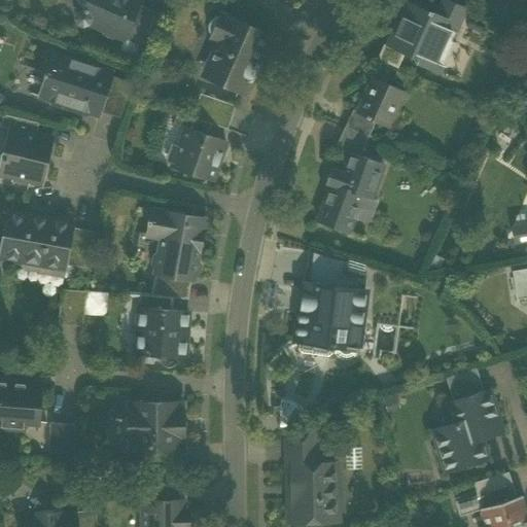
[(89,24),(125,39),(140,5),(141,2),(137,0),(88,0),(83,10),(78,12),(76,19),(78,24),(83,26),(89,24)]
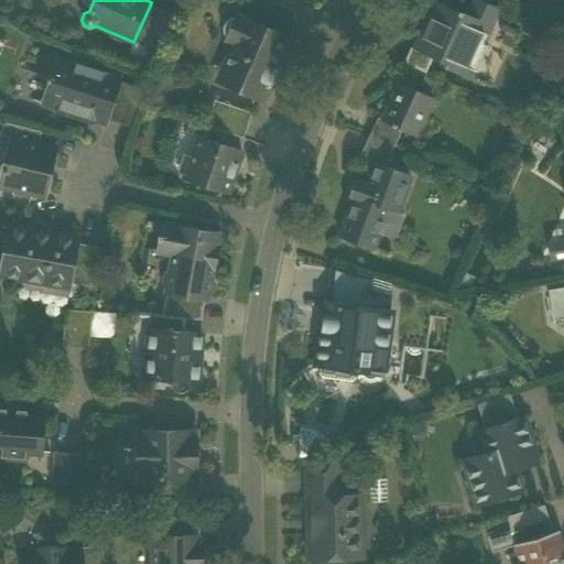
[(447,64),(448,65),(464,34),(479,42),(484,43),(499,10),(477,0),(474,0),(467,15),(459,11),(458,13),(432,1),(427,12),(431,13),(413,49),(433,57),(447,64)]
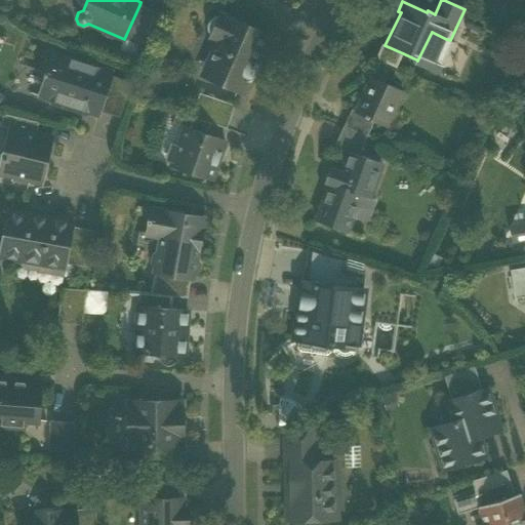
[(124,39),(147,49),(162,15),(139,5),(124,39)]
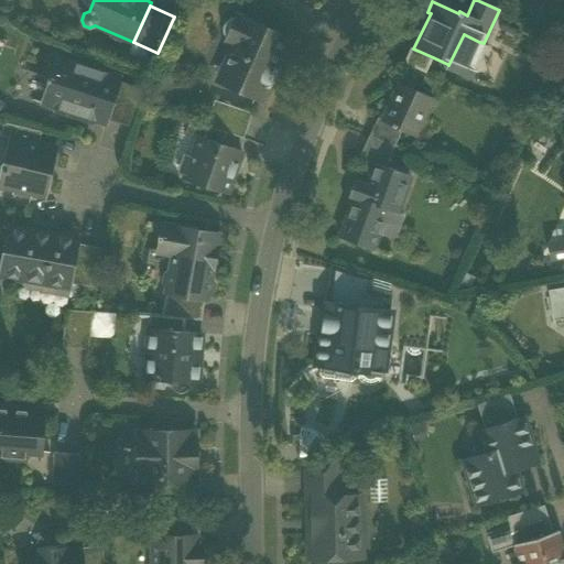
[(218,80),(261,99),(267,86),(262,84),(270,67),(273,69),(288,39),(245,20),(237,17),(231,18),(226,20),(224,24),(223,30),(223,34),(226,40),(229,41),(235,43),(218,80)]
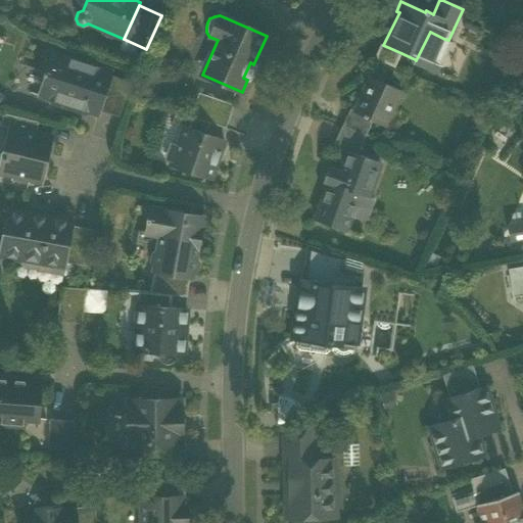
[(437,75),(441,65),(434,61),(444,39),(430,32),(416,60),(415,59),(413,62),(437,75)]
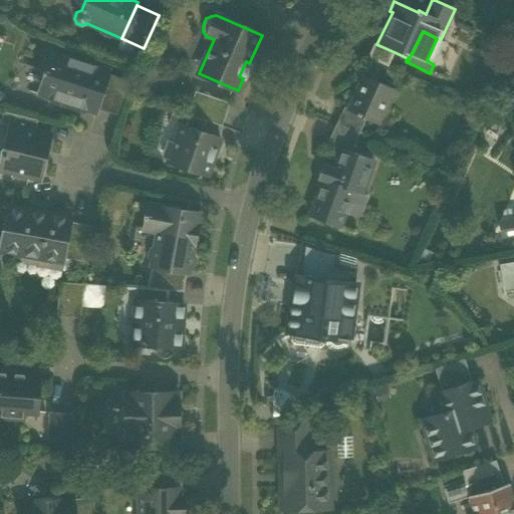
[(441,39),(437,38),(427,60),(434,64),(444,41),(441,39)]
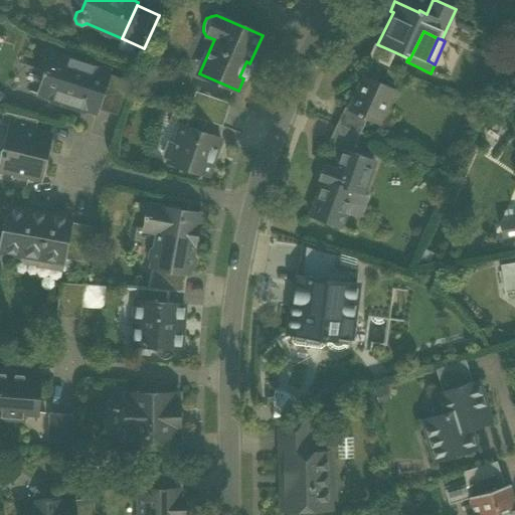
[(368,57),(389,67),(395,52),(377,44),(375,43),(368,57)]
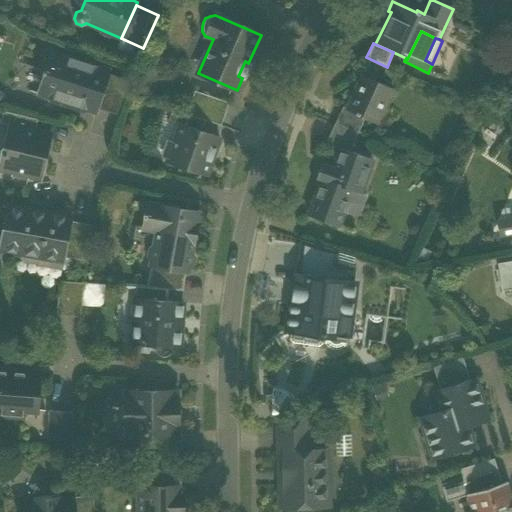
[(65,102),(95,112),(97,109),(108,74),(109,70),(52,52),(46,72),(44,71),(43,73),(45,74),(38,94),(46,96),(49,101),(60,105),(65,102)]
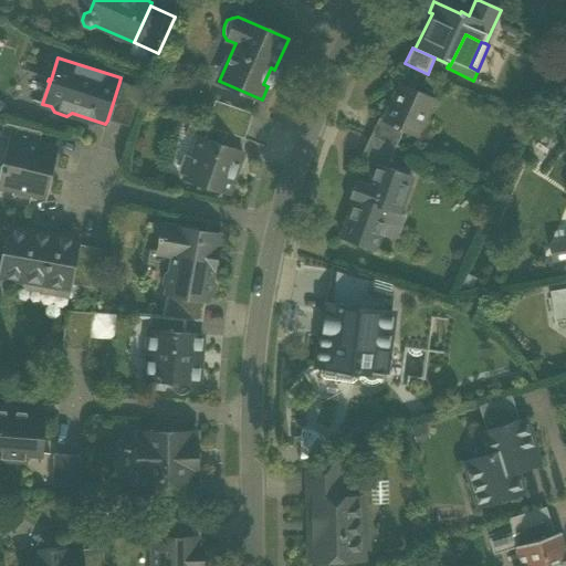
[(107,121),(133,128),(140,103),(145,90),(119,82),(107,121)]
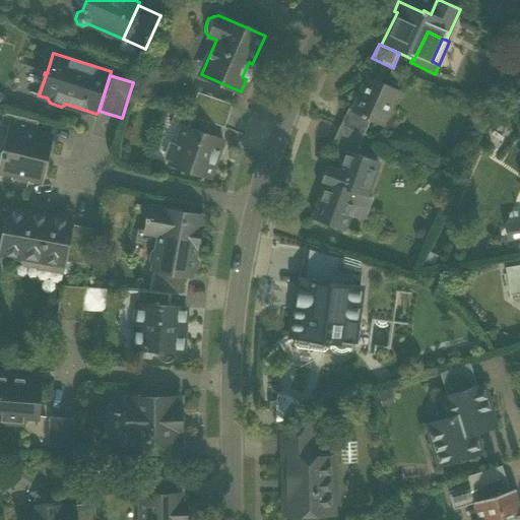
[(370,120),(383,125),(399,90),(368,76),(352,111),(370,120)]
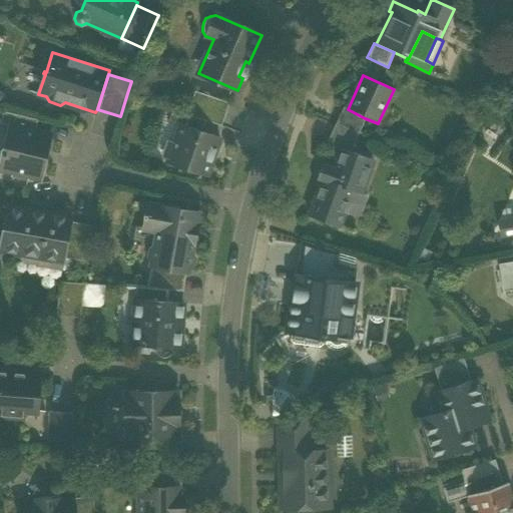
[(194,91),(187,114),(172,109),(168,120),(180,124),(202,132),(206,120),(219,125),(227,102),(194,91)]
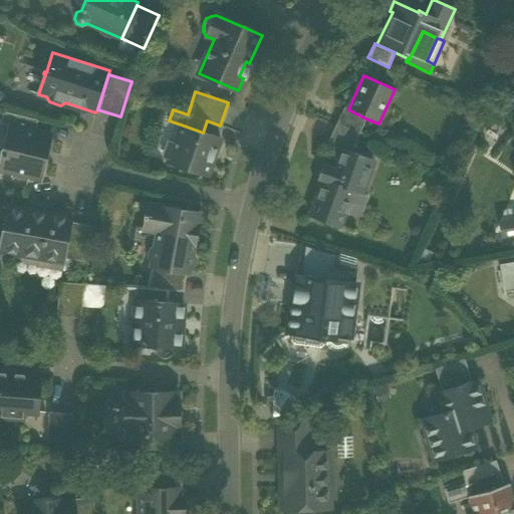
[(344,107),(337,122),(359,133),(365,118),(348,109),(344,107)]
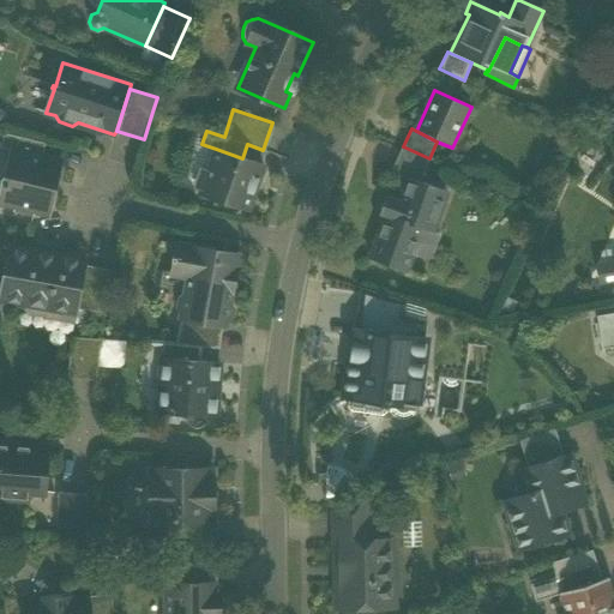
[(11,150),(42,157),(46,144),(4,133),(0,148),(11,150)]
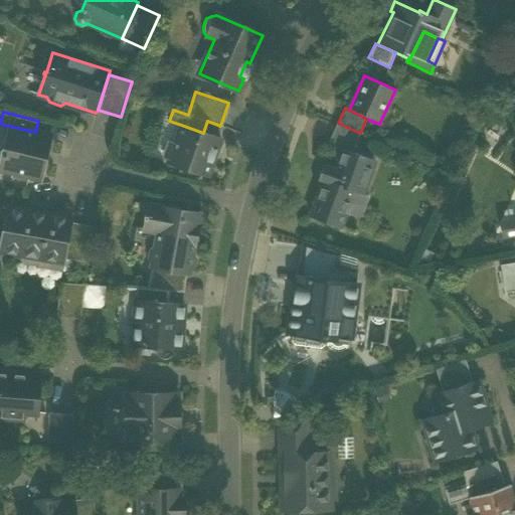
[(351,152),(360,133),(338,123),(329,144),(342,150),(343,149),(351,152)]
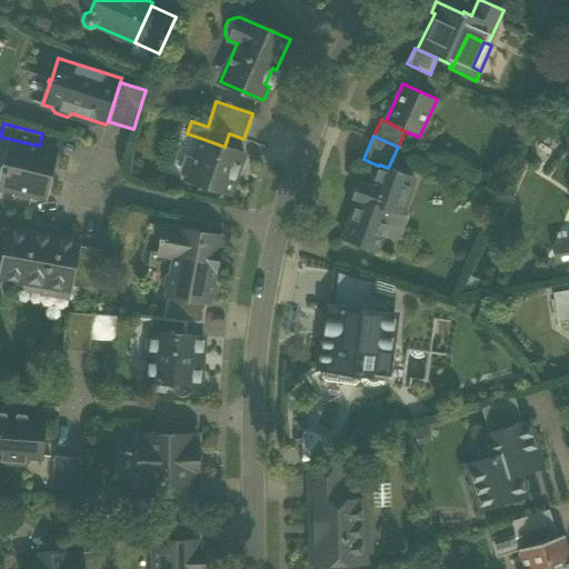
[(186,180),(230,195),(243,153),(225,147),(200,138),(192,159),(188,158),(182,175),(187,176),(186,180)]
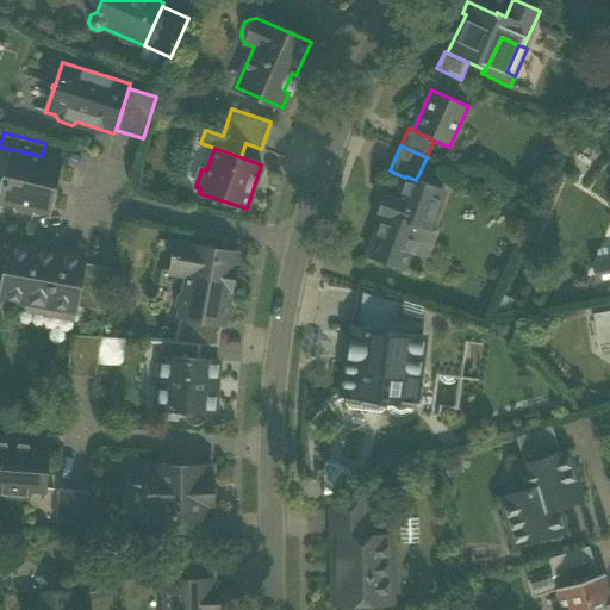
[(16,209),(32,213),(33,209),(49,212),(61,161),(42,156),(11,149),(0,192),(0,200),(17,205),(16,209)]
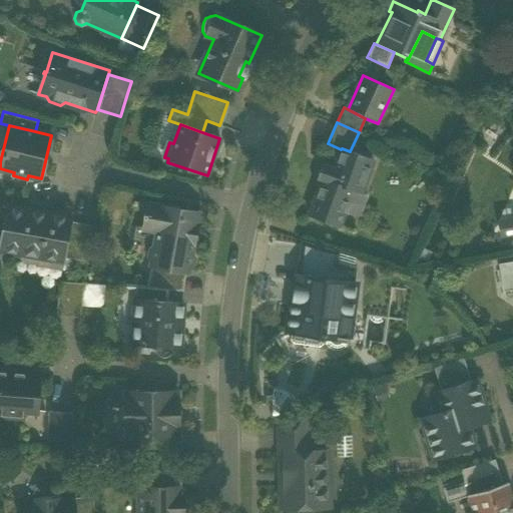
[(341,149),(334,169),(330,180),(323,178),(322,178),(309,215),(340,226),(351,193),(357,196),(359,192),(361,193),(373,159),(350,151),(342,148),(341,149)]
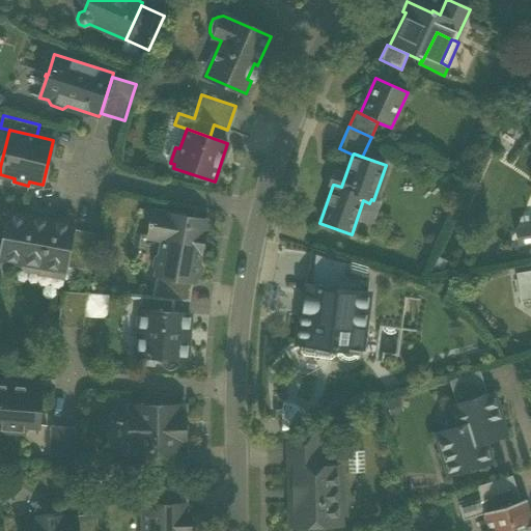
[(329,184),(333,185),(334,185),(341,187),(345,175),(334,171),(329,184)]
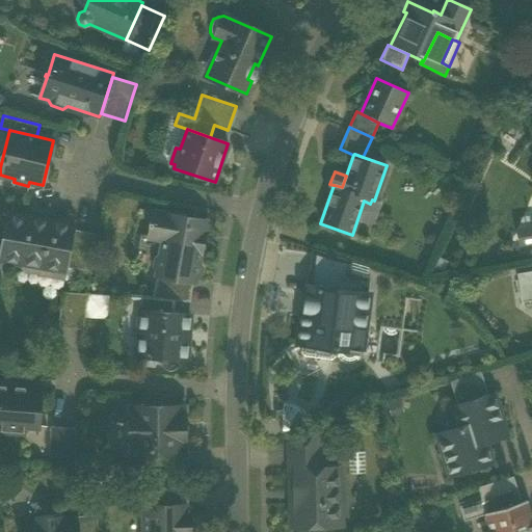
[(193,283),(195,283),(196,277),(200,275),(201,268),(198,264),(201,253),(197,247),(200,237),(204,234),(207,221),(189,218),(187,215),(185,217),(175,215),(173,213),(170,214),(154,212),(152,222),(150,222),(149,227),(151,227),(149,238),(163,240),(160,257),(156,259),(155,267),(157,271),(157,275),(193,283)]
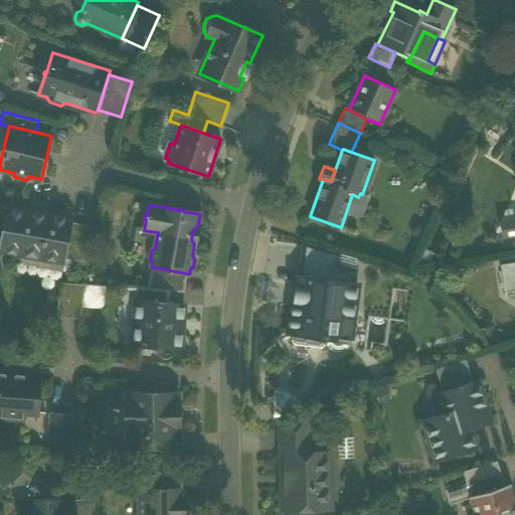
[(42,259),(63,263),(64,259),(70,222),(71,218),(8,207),(2,238),(0,237),(0,258),(2,259),(7,255),(8,252),(21,254),(24,260),(37,262),(42,259)]
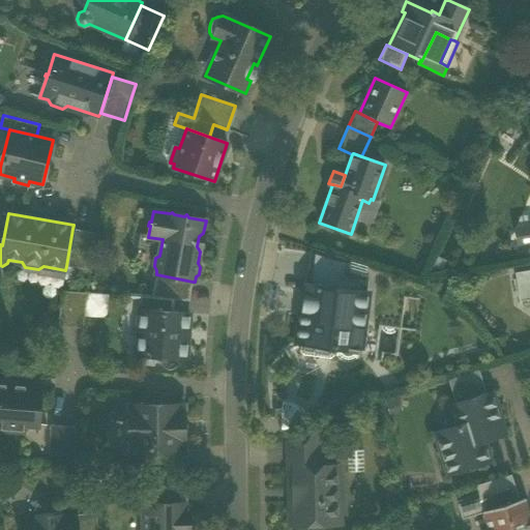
[(529,242),(529,226),(513,229),(517,245),(529,242)]
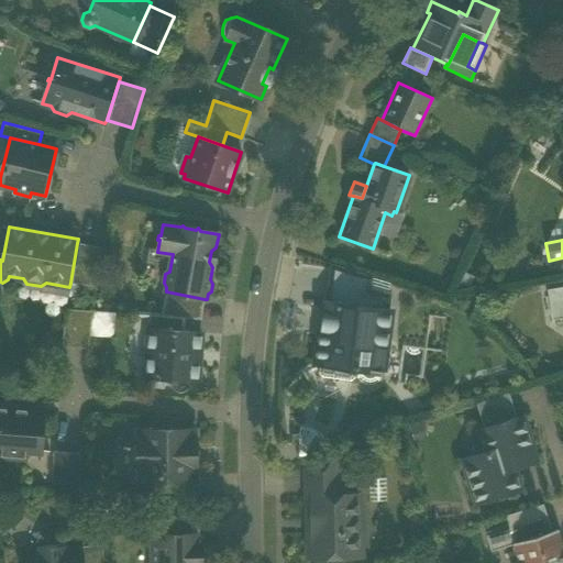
[(70,283),(96,287),(100,267),(103,247),(77,243),(70,283)]
